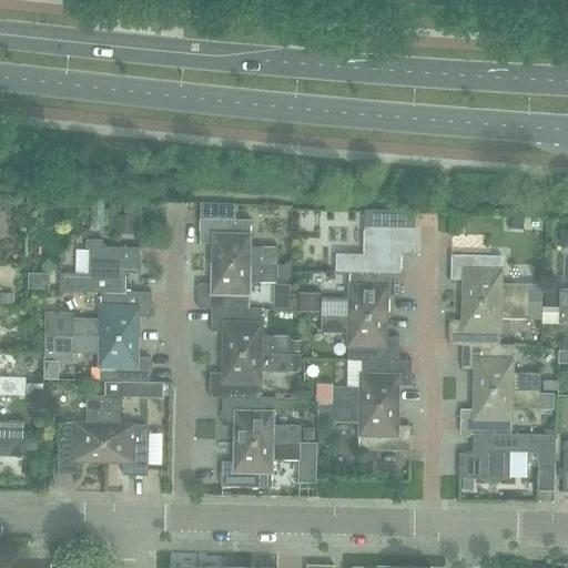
[(212,243),(212,263),(277,265),(277,247),(250,247),(250,220),(224,219),(224,203),(200,203),(199,243),(212,243)]
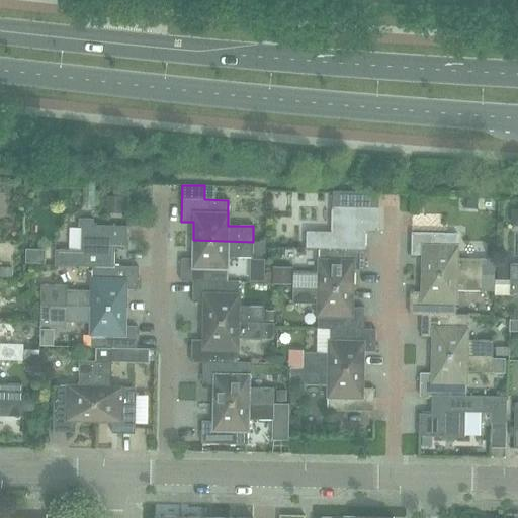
[(306,248),(319,248),(319,247),(365,249),(365,230),(377,231),(378,207),(362,207),(362,192),(332,191),(331,232),(306,231),(306,248)]
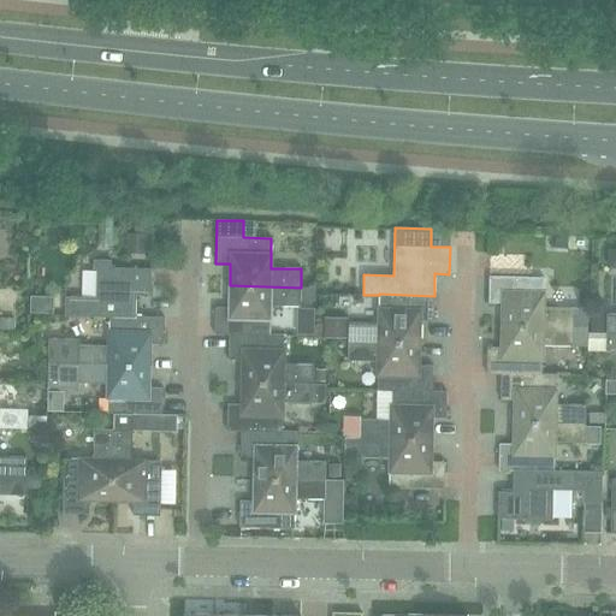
[(65,317),(111,318),(111,317),(135,317),(136,296),(150,296),(150,270),(148,268),(111,268),(111,261),(94,260),(94,270),(98,270),(96,298),(66,297),(65,317)]
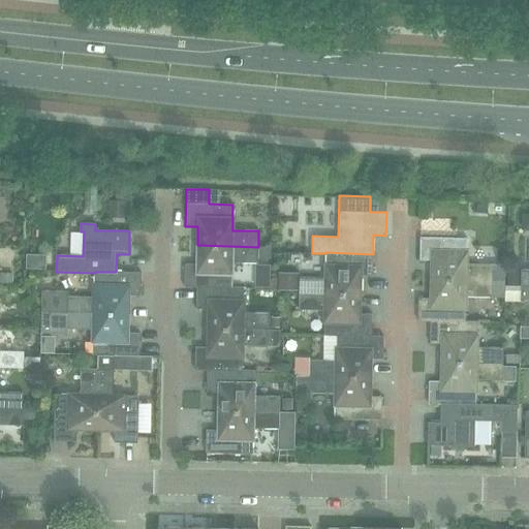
[(431,260),(431,280),(492,281),(504,281),(505,266),(492,265),(466,265),(467,239),(419,238),(418,260),(431,260)]
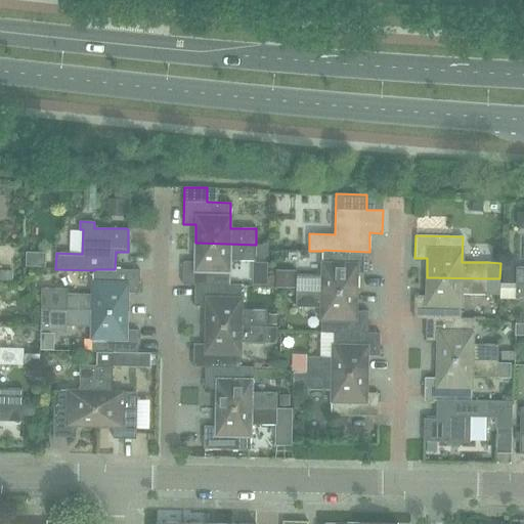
[(182,285),(194,285),(229,286),(229,285),(229,260),(256,261),(256,245),(195,243),(194,262),(182,261),(182,285)]
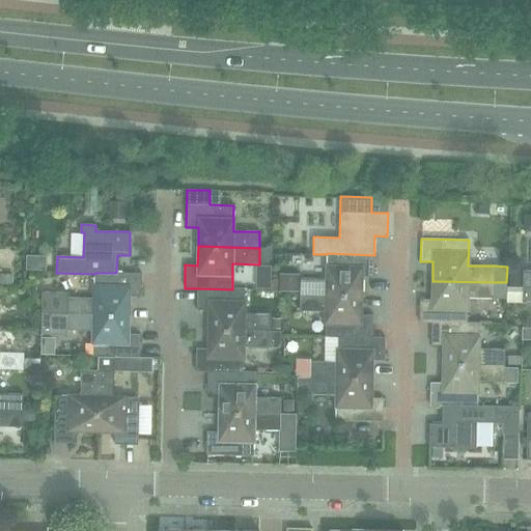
[(300,278),(300,295),(361,296),(361,277),(373,277),(374,255),(327,253),(327,254),(326,279),(300,278)]
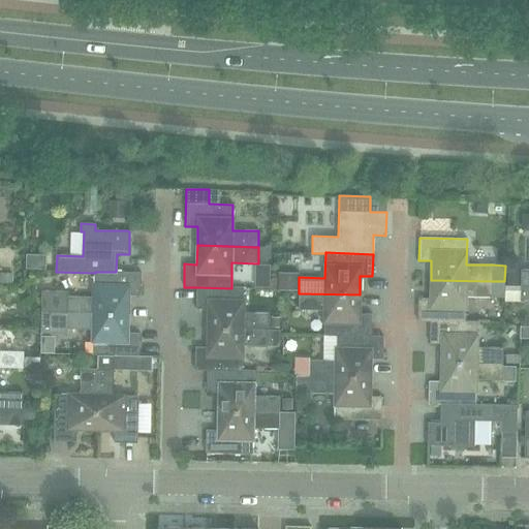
[(42,290),(42,313),(127,315),(128,296),(141,296),(141,273),(116,272),(95,272),(95,273),(94,298),(69,297),(69,291),(42,290)]
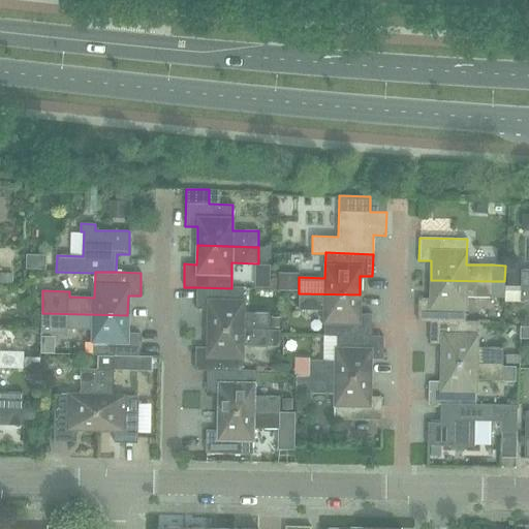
[(417,321),(430,321),(465,322),(465,321),(465,297),(492,298),(492,281),(431,280),(431,299),(418,298),(417,321)]
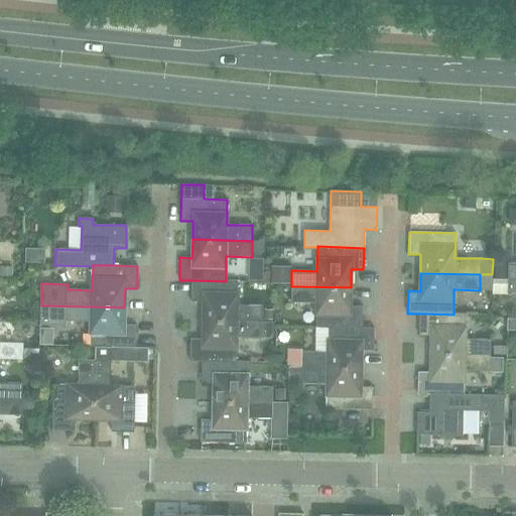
[(203,302),(203,320),(262,321),(262,306),(237,305),(238,280),(226,280),(226,281),(191,280),(190,301),(203,302)]
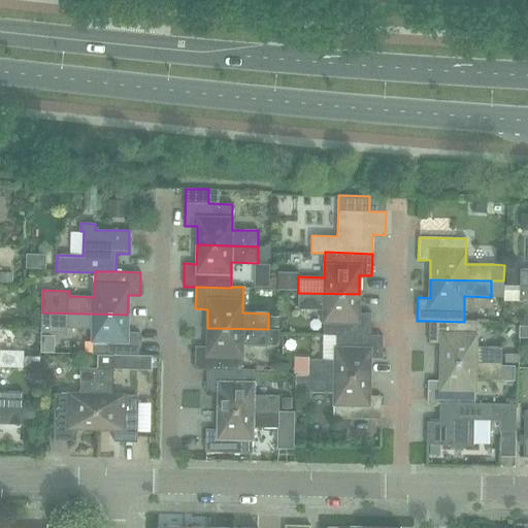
[(323,335),(335,335),(370,335),(370,314),(358,312),(359,294),(298,293),(297,309),(323,309),(323,335)]
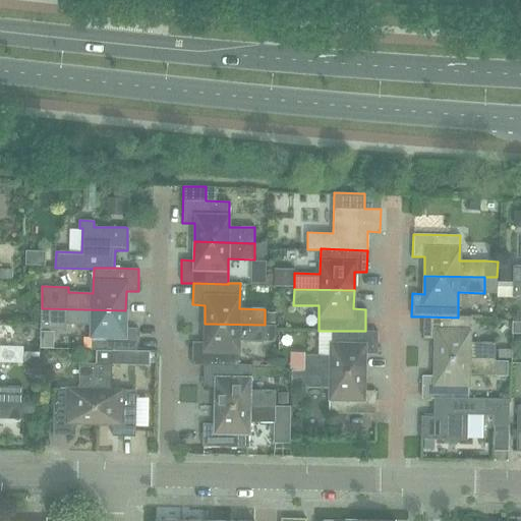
[(125,310),(42,308),(42,330),(67,330),(67,324),(92,325),(91,349),(96,350),(136,351),(137,328),(125,328),(125,310)]
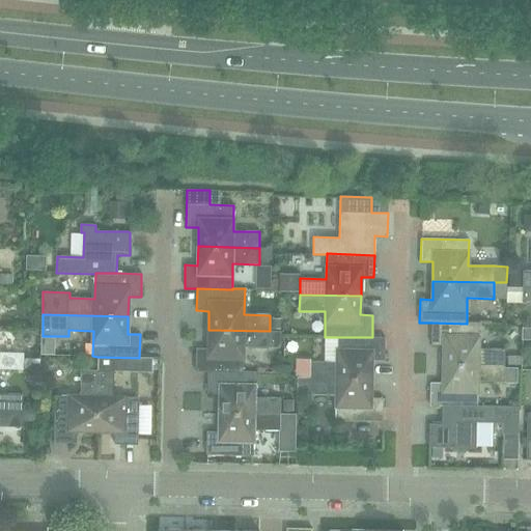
[(444,345),(443,364),(504,365),(505,350),(478,348),(479,323),(467,323),(467,324),(431,323),(431,344),(444,345)]
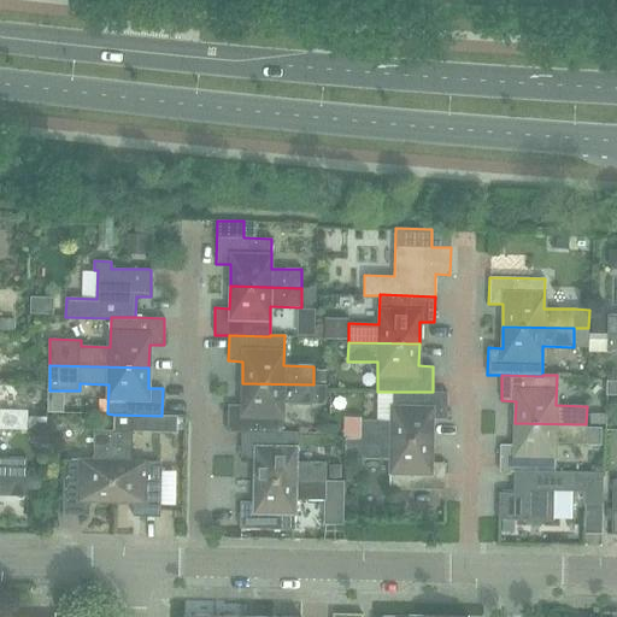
[(227,432),(241,432),(282,433),(282,432),(282,404),(324,404),(324,400),(327,401),(327,386),(242,383),(242,405),(228,405),(227,432)]
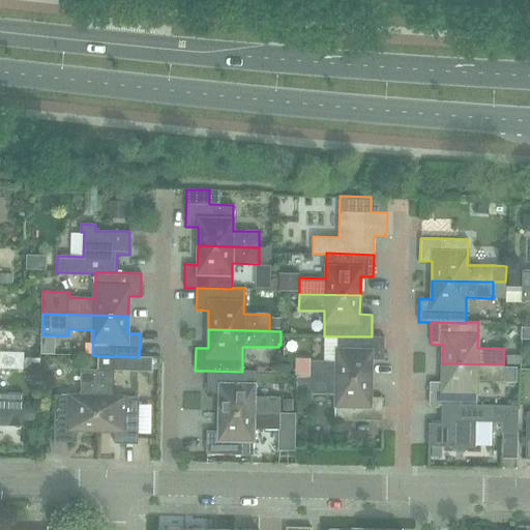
[(310,360),(308,377),(371,378),(371,359),(383,360),(384,336),(372,336),(336,336),(335,361),(310,360)]
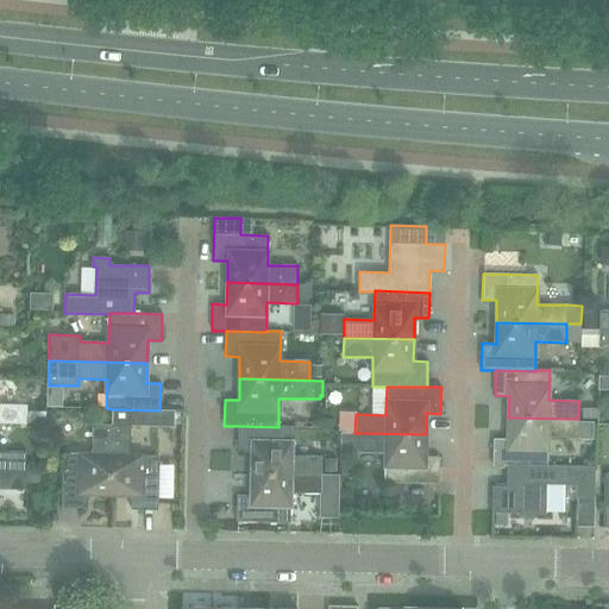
[(0,422),(49,425),(48,412),(27,412),(27,405),(0,403),(0,422)]
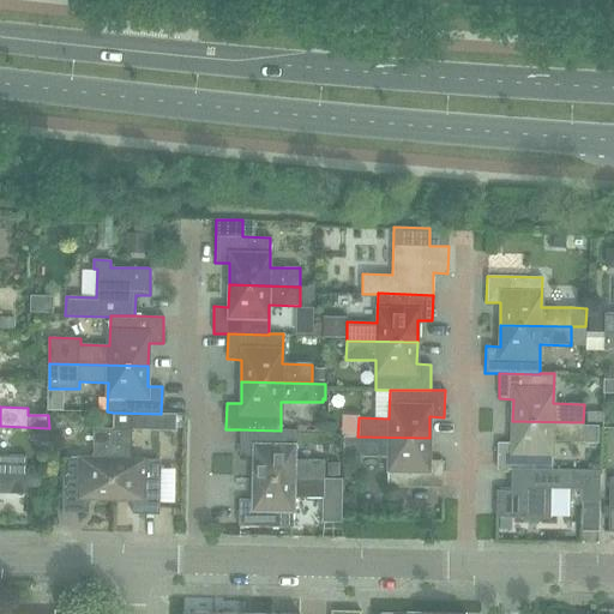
[(497,469),(511,469),(552,470),(552,469),(552,441),(583,441),(583,422),(512,421),(512,443),(498,443),(497,469)]
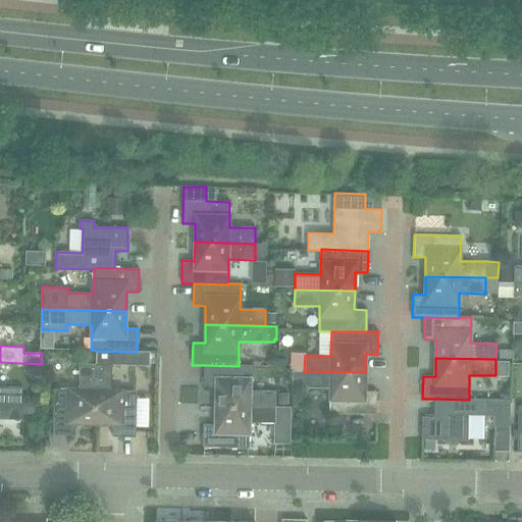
[(75,423),(95,424),(96,364),(81,364),(80,389),(53,388),(53,430),(52,435),(64,435),(75,435),(75,423)]
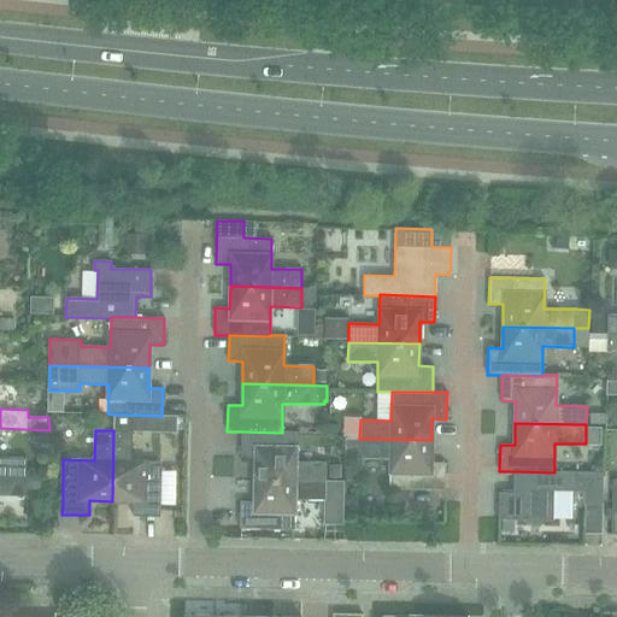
[(113,430),(112,501),(133,501),(133,516),(160,517),(160,512),(162,462),(131,462),(131,430),(113,430)]
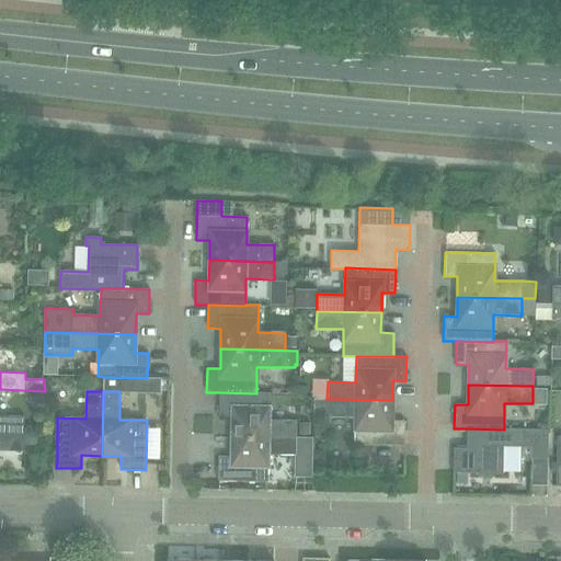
[(232,416),(231,436),(296,437),(297,421),(268,420),(270,393),(256,392),(256,393),(219,392),(219,416),(232,416)]
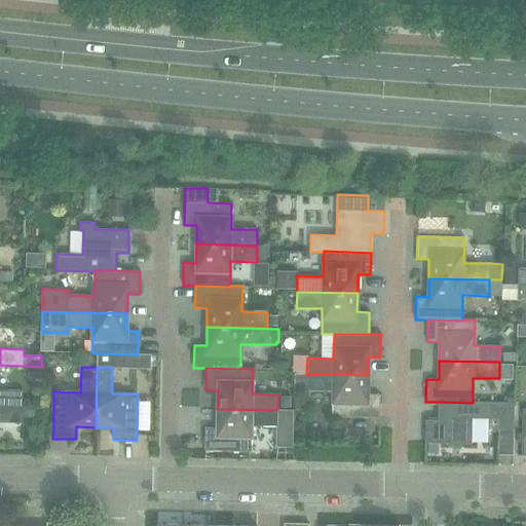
[(368,375),(306,374),(306,390),(332,390),(332,416),(379,417),(379,395),(367,395),(368,375)]
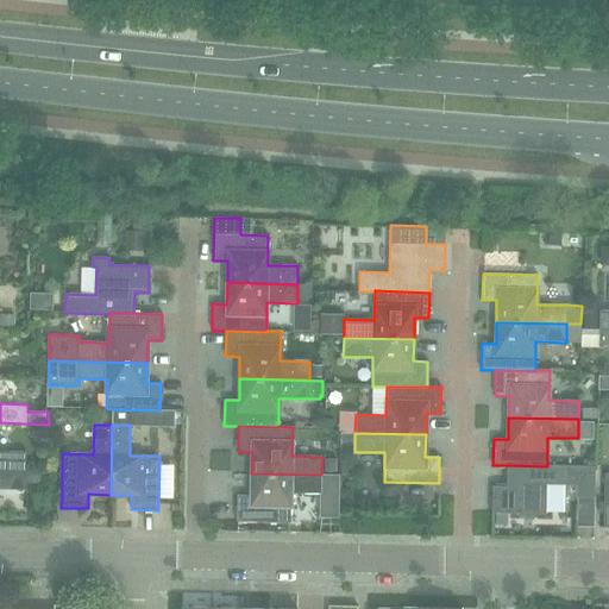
[(0,469),(25,470),(26,452),(0,451),(0,469)]
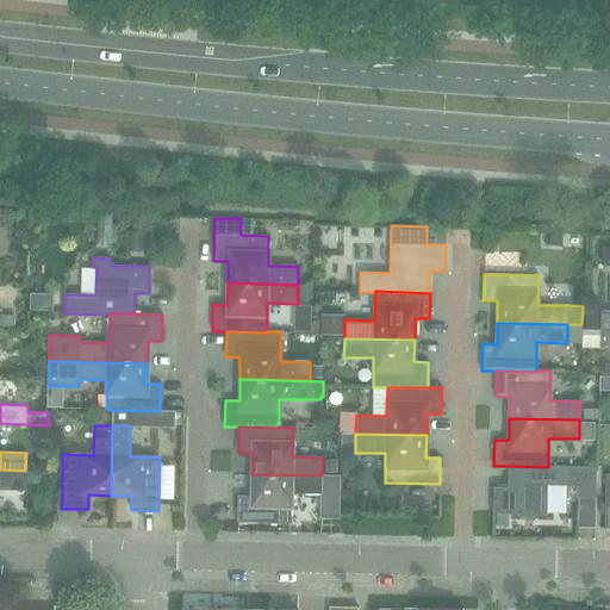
[(508,466),(508,486),(493,486),(492,514),(547,515),(548,485),(577,486),(577,498),(580,498),(596,498),(596,467),(548,466),(548,467),(508,466)]
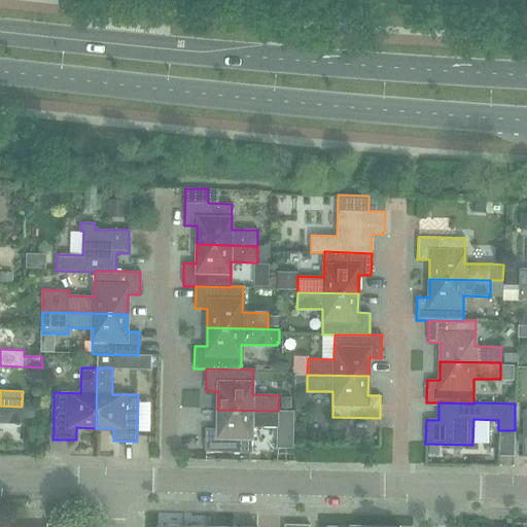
[(22,407),(0,406),(0,422),(22,423),(22,407)]
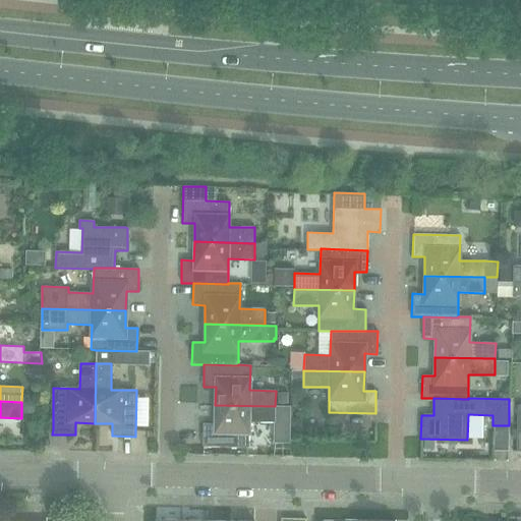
[(275,406),(215,405),(215,423),(203,423),(201,445),(201,447),(204,447),(248,448),(248,422),(275,422),(275,406)]
